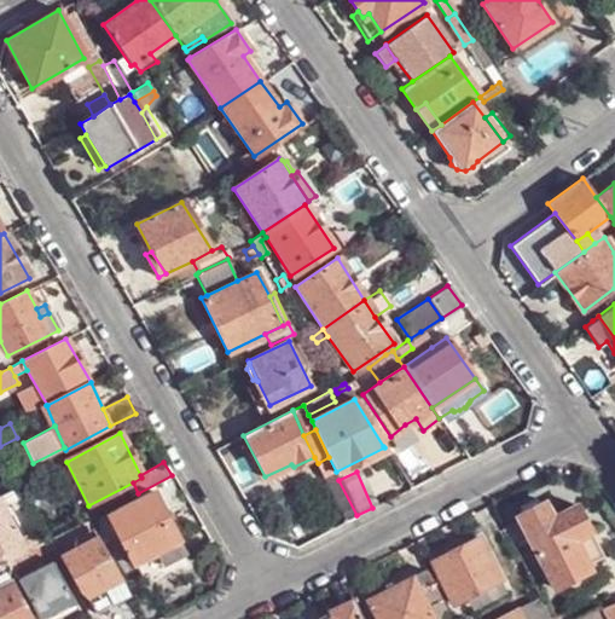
[(11,490),(0,496),(0,505),(9,502),(15,510),(22,507),(11,490)]
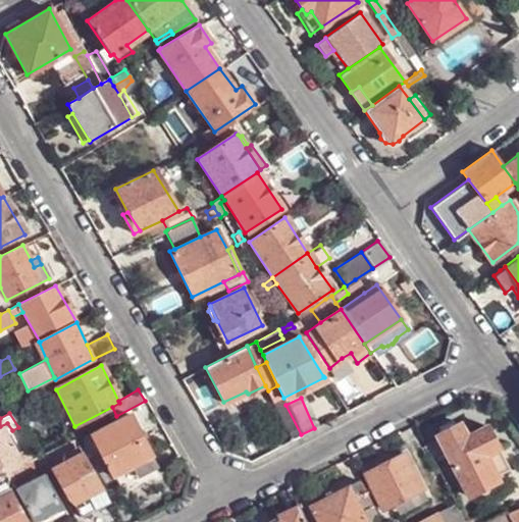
[(91,435),(110,475),(113,474),(126,468),(149,456),(151,456),(128,415),(91,435)]
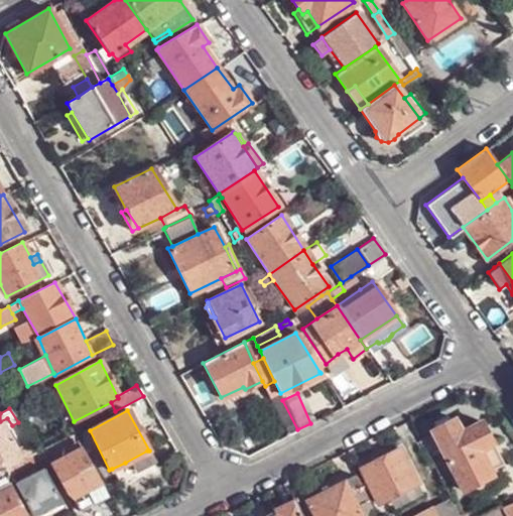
[(429,427),(430,430),(418,435),(427,455),(439,448),(458,488),(488,475),(486,470),(499,463),(479,419),(458,429),(452,416),(447,417),(444,413),(430,419),(432,426),(429,427)]
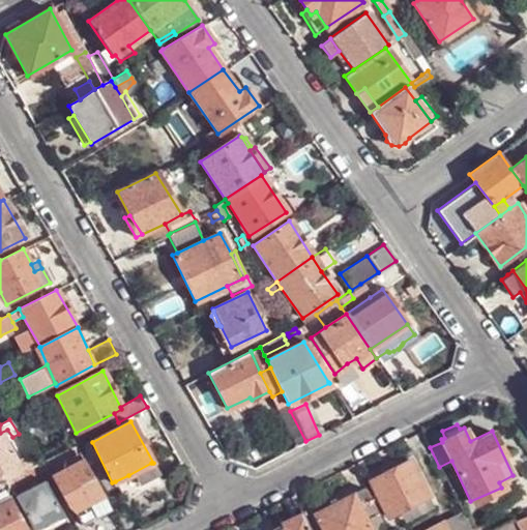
[(0,477),(19,468),(16,461),(0,433),(0,477)]
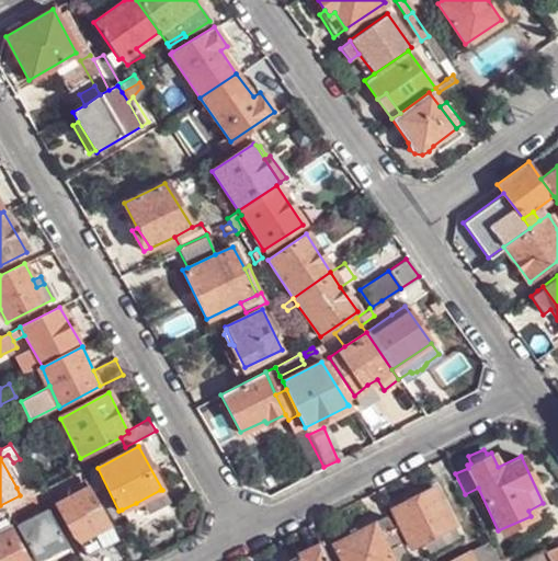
[(98,468),(94,462),(79,471),(83,479),(87,487),(104,519),(118,511),(98,468)]
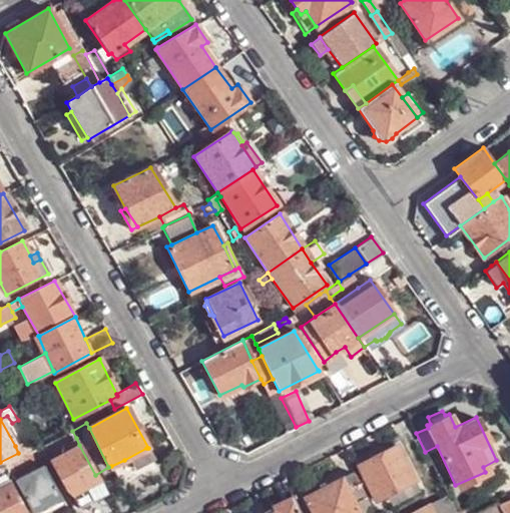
[(72,431),(36,449),(41,457),(67,443),(76,438),(72,431)]
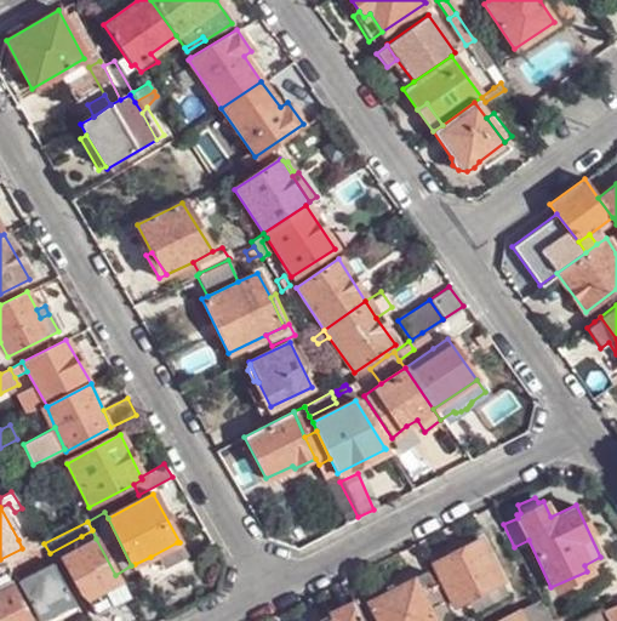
[(92,530),(81,536),(84,540),(85,543),(96,539),(92,530)]
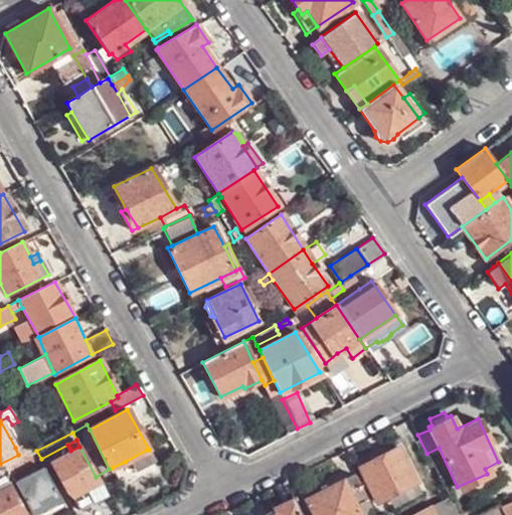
[(35,451),(29,442),(15,448),(18,455),(20,459),(35,451)]
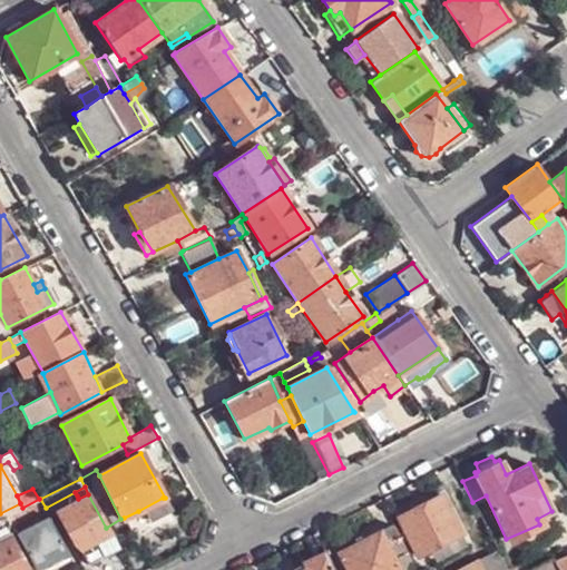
[(398,516),(416,553),(427,548),(458,531),(441,492),(398,516)]
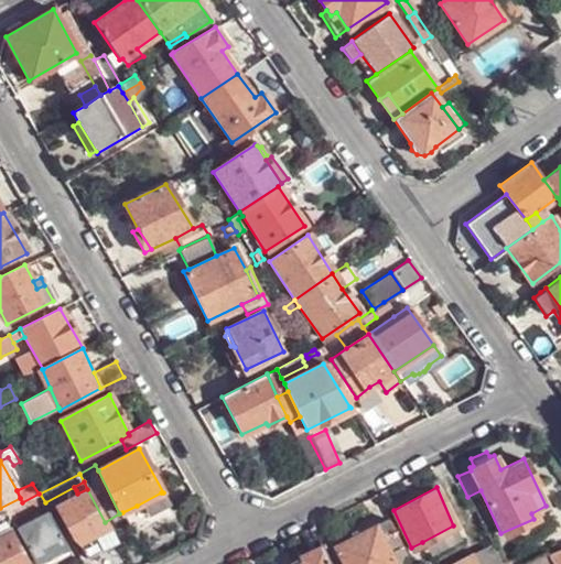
[(76,545),(109,529),(105,522),(87,489),(77,494),(66,500),(55,506),(76,545)]
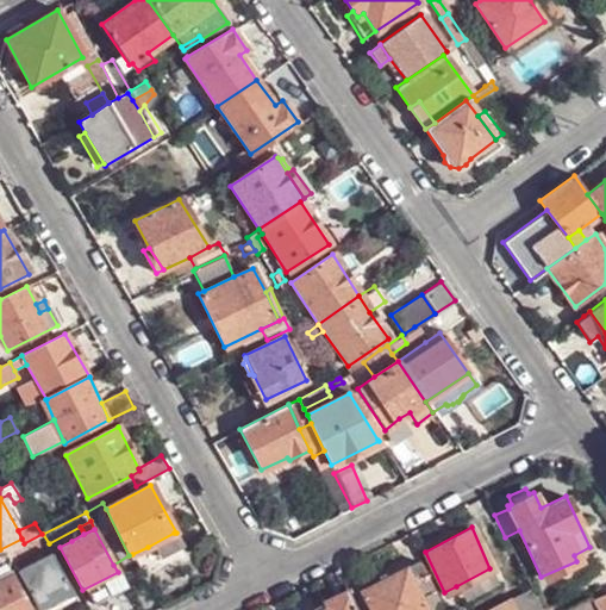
[(69,537),(72,541),(83,534),(82,530),(69,537)]
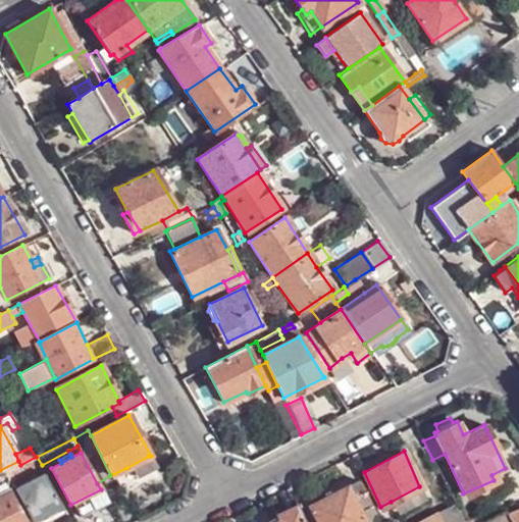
[(133,479),(155,467),(149,456),(126,468),(131,476),(133,479)]
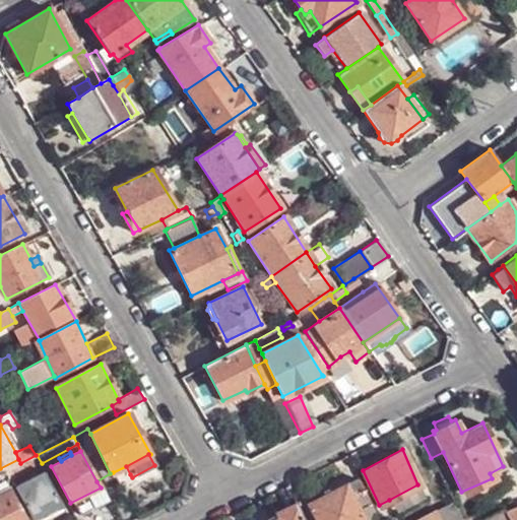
[(9,479),(42,463),(37,455),(36,455),(20,463),(5,472),(9,479)]
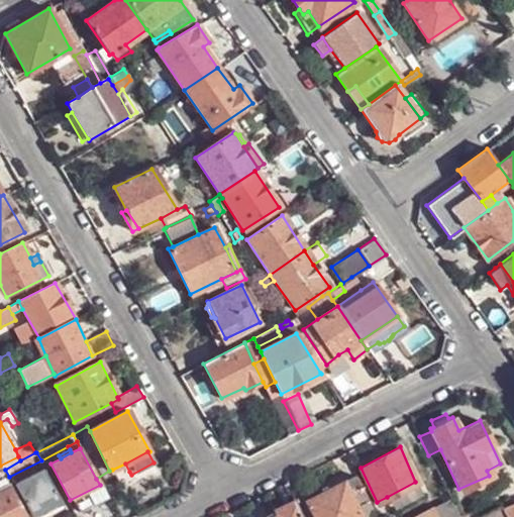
[(20,460),(18,456),(0,466),(0,472),(5,470),(20,460)]
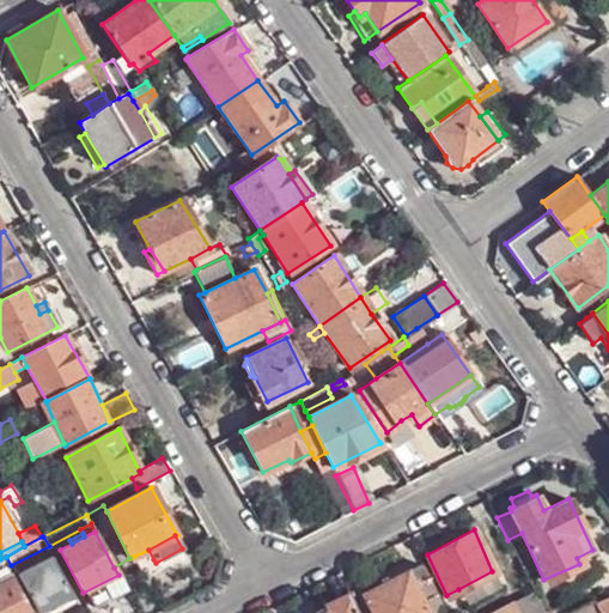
[(153,559),(148,550),(133,557),(139,568),(153,559)]
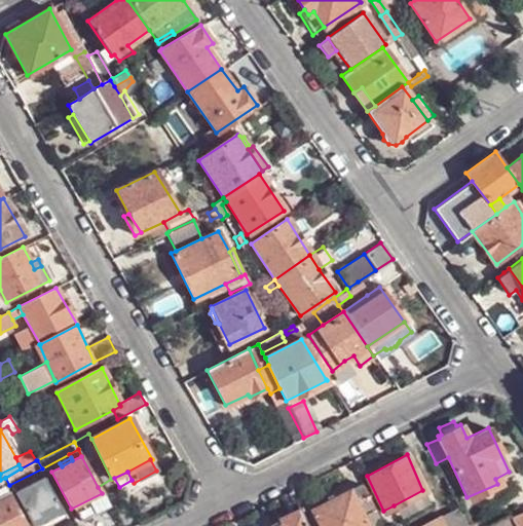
[(13,492),(32,525),(37,525),(61,513),(41,477),(13,492)]
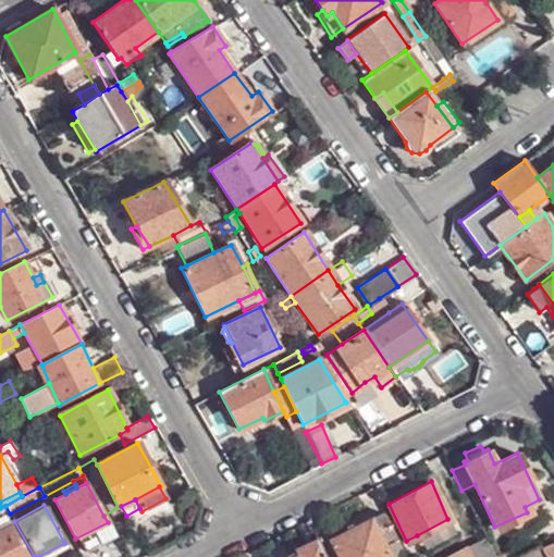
[(390,556),(395,556),(403,553),(381,510),(370,517),(390,556)]
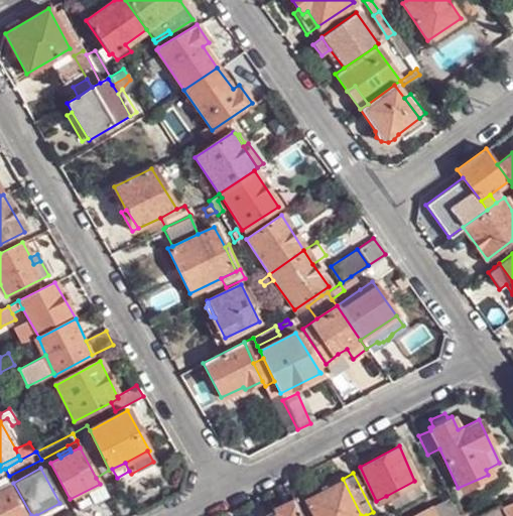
[(314,515),(361,515),(343,479),(305,499),(314,515)]
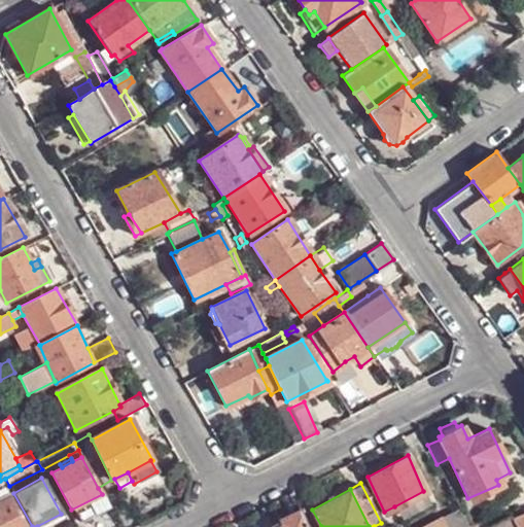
[(394,506),(399,517),(428,502),(423,491),(394,506)]
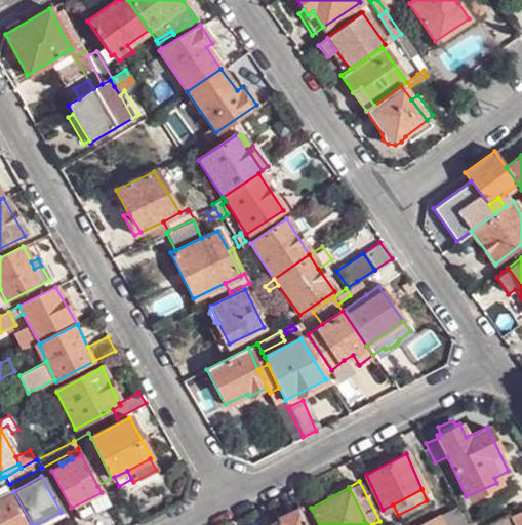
[(102,492),(71,508),(77,520),(109,503),(102,492)]
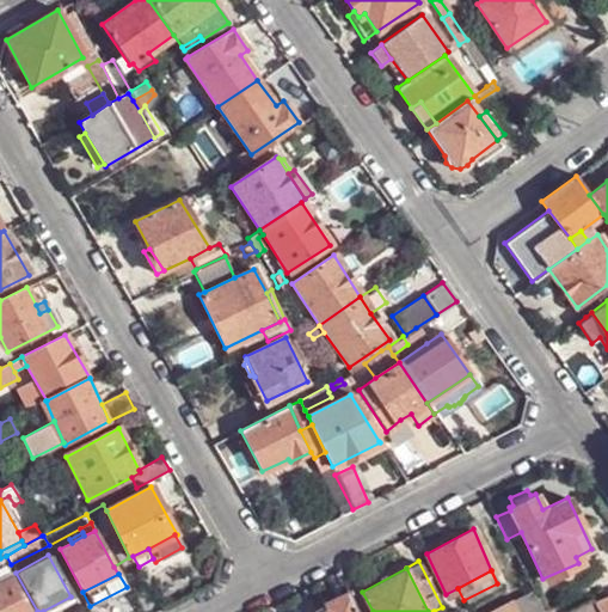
[(29,611),(8,576),(0,581),(0,611),(29,611)]
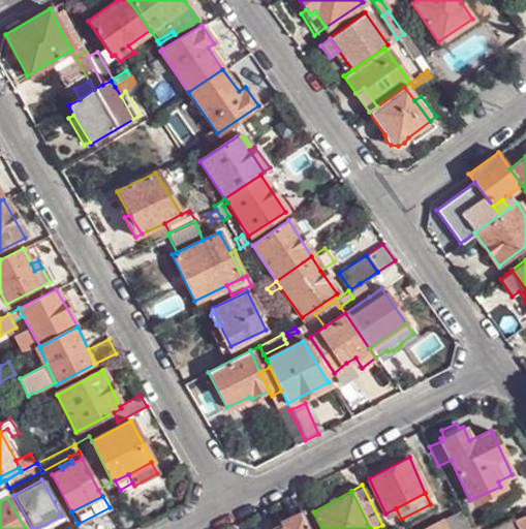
[(439,520),(443,528),(467,528),(466,526),(459,509),(439,520)]
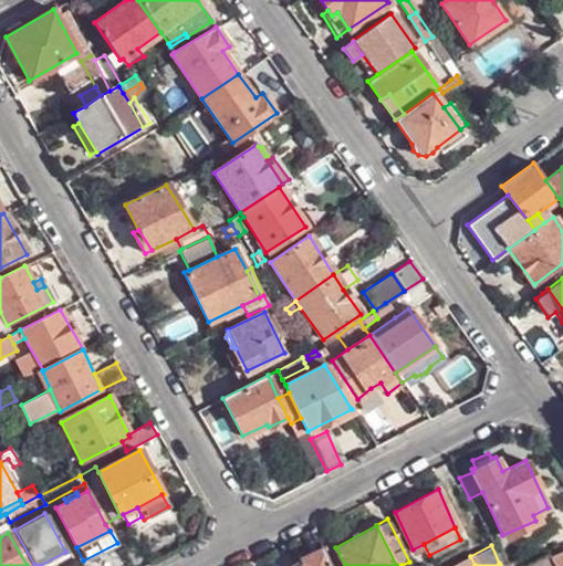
[(562,565),(562,546),(545,554),(550,565),(551,565),(562,565)]
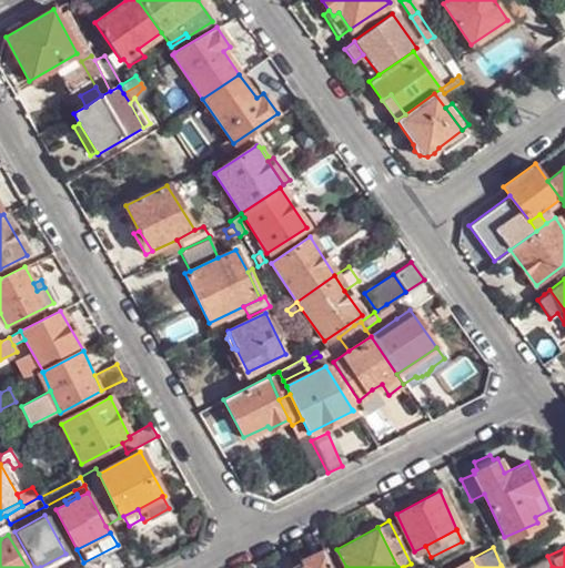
[(332,567),(324,550),(303,559),(305,566),(299,567),(332,567)]
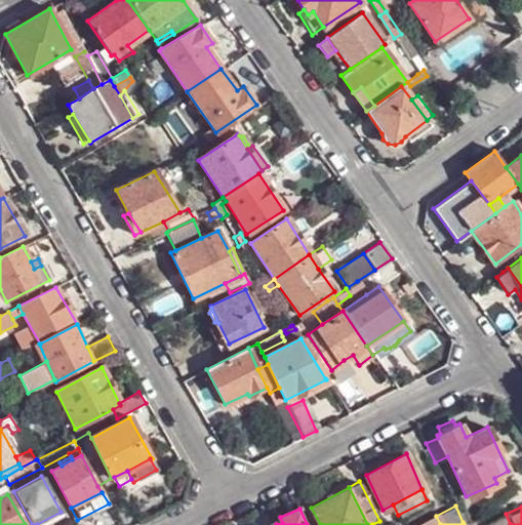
[(485,524),(507,524),(510,524),(506,514),(485,524)]
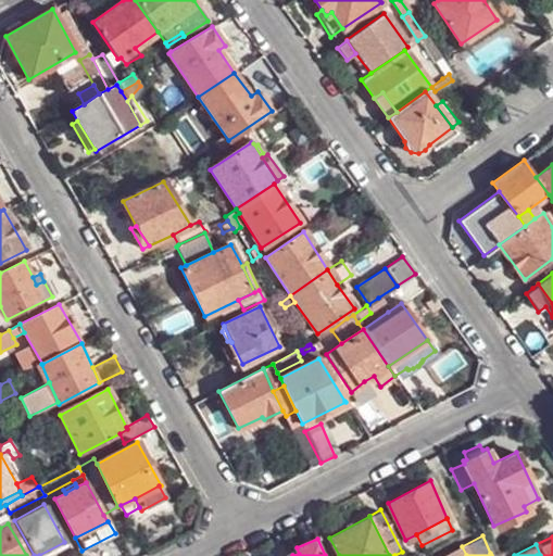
[(466,555),(462,546),(444,555),(466,555)]
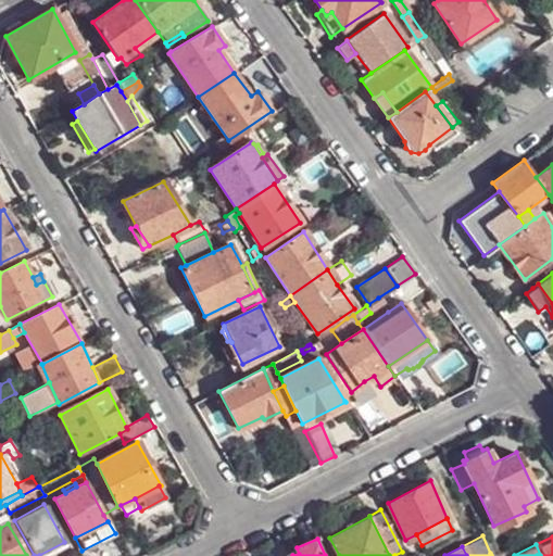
All buildings are outlined.
